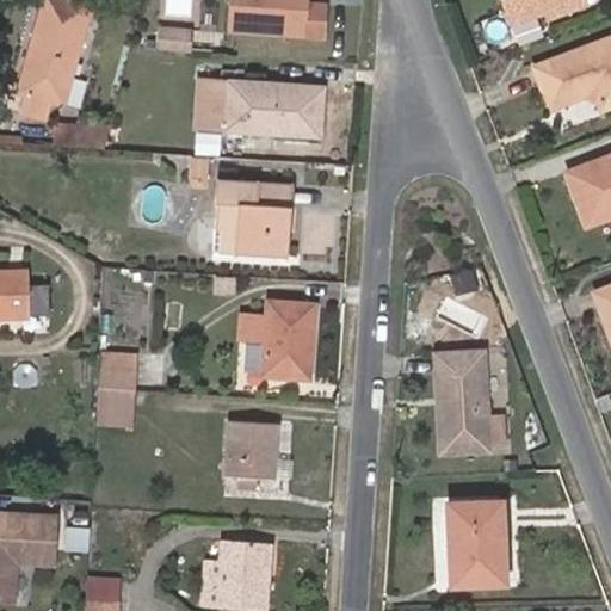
[(63,105),(90,7),(85,5),(65,0),(43,0),(17,93),(63,105)]
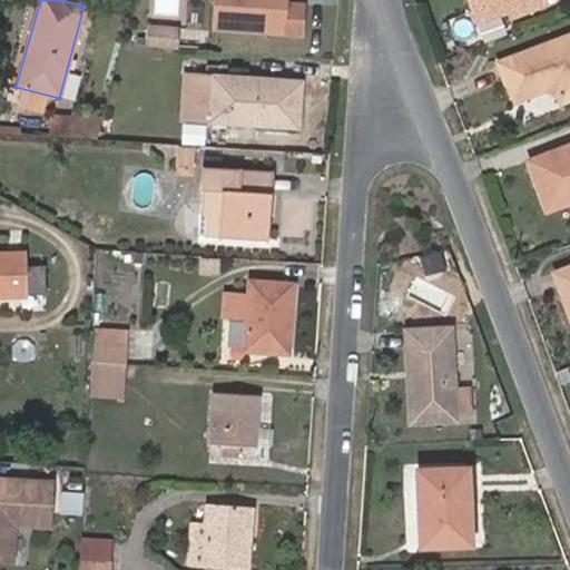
[(302,36),(305,3),(286,2),(286,0),(213,0),(210,29),(302,36)]
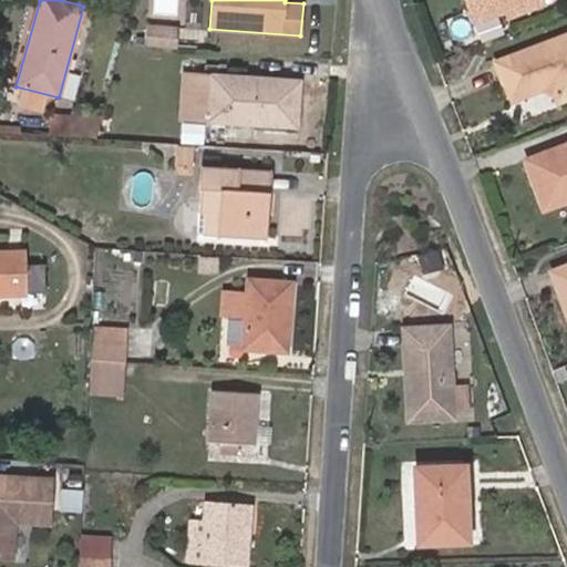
[(465,0),(474,23),(506,11),(508,18),(543,4),(540,0),(465,0)]
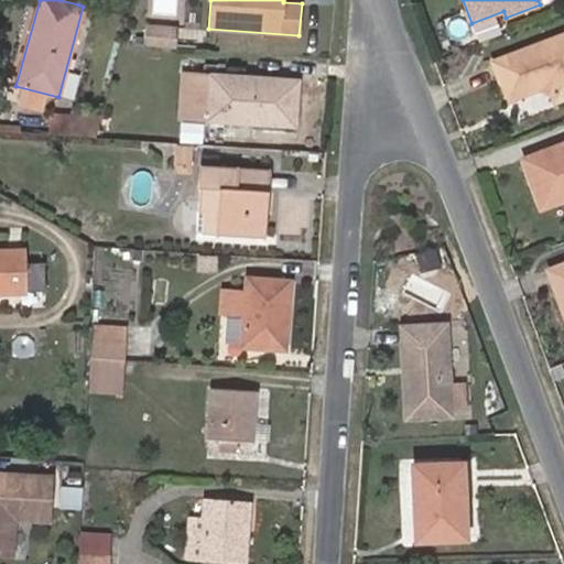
[(563,98),(563,34),(492,62),(507,100),(539,89),(551,94),(554,102),(563,98)]
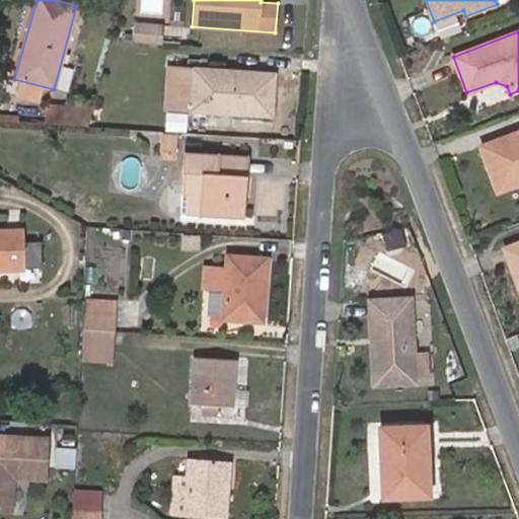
[(67,60),(60,84),(70,87),(78,63),(67,60)]
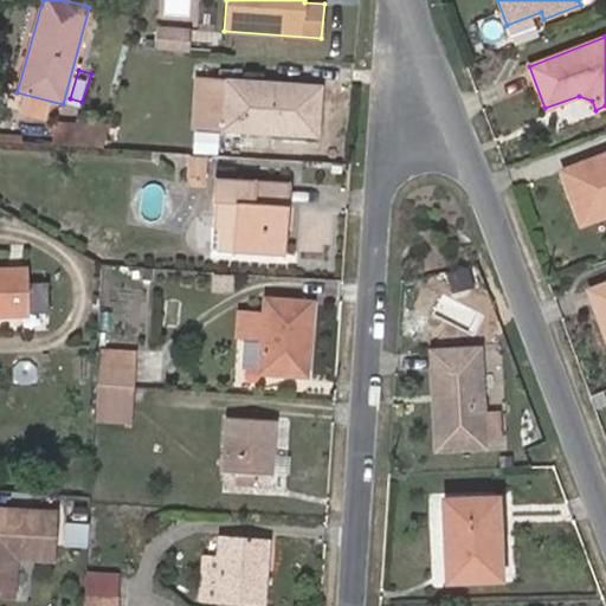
[(316,135),(320,88),(226,81),(226,82),(195,79),(193,126),(223,128),(316,135)]
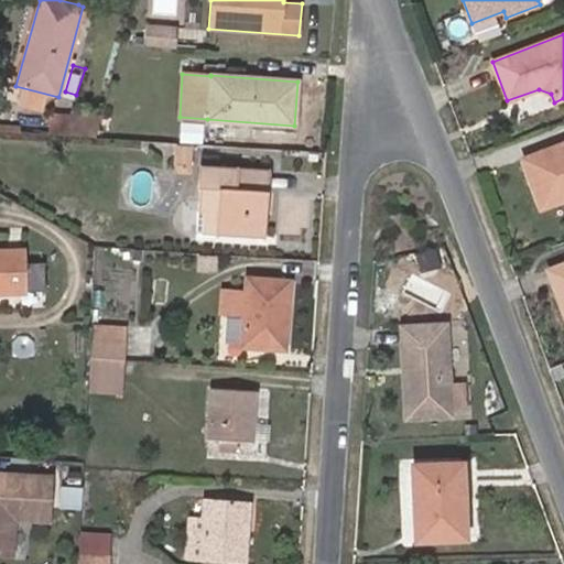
[(563,199),(563,143),(522,159),(538,201),(559,194),(561,201),(563,199)]
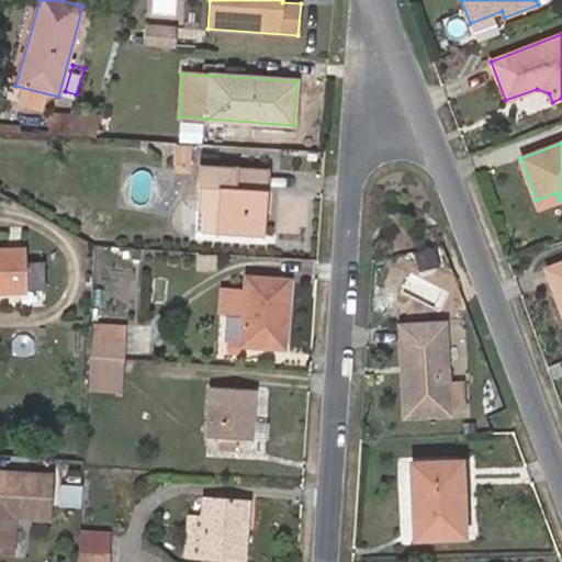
[(189,172),(190,147),(176,146),(175,164),(178,164),(178,171),(189,172)]
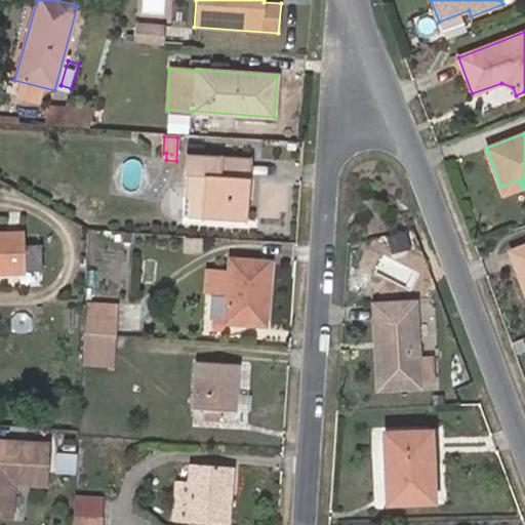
[(246,219),(250,158),(186,155),(184,197),(202,199),(201,216),(246,219)]
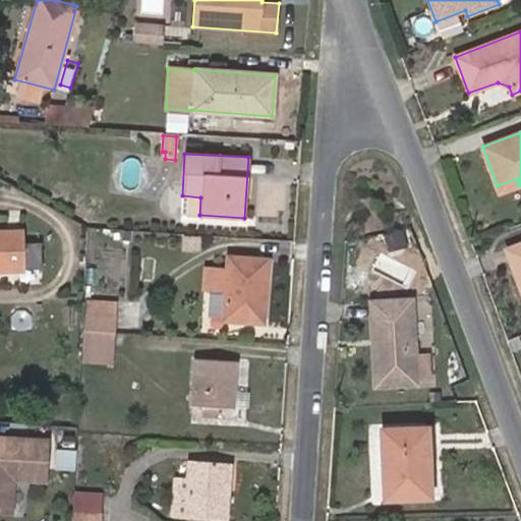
[(518,185),(516,179),(497,185),(500,192),(518,185)]
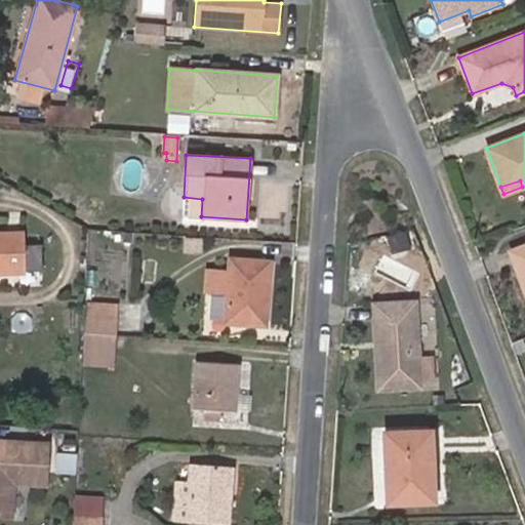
[(201,216),(202,199),(184,197),(183,215),(201,216)]
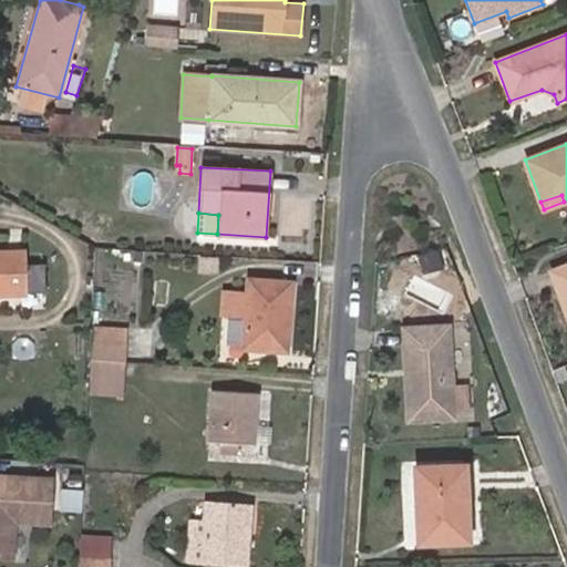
[(23,265),(22,251),(0,251),(0,295),(23,295),(23,292),(23,265)]
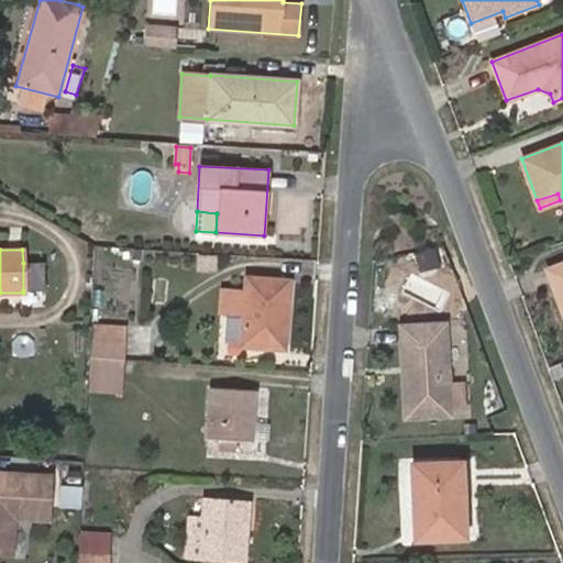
[(219,269),(219,257),(202,256),(202,268),(219,269)]
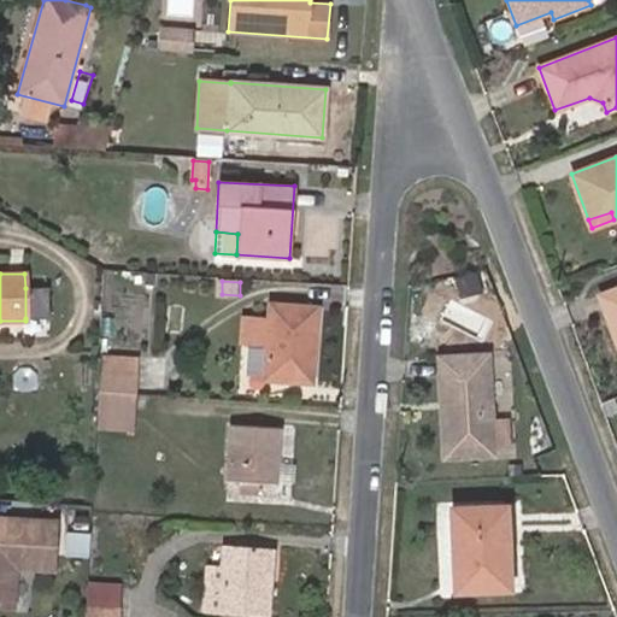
[(50,318),(50,288),(25,288),(25,318),(50,318)]
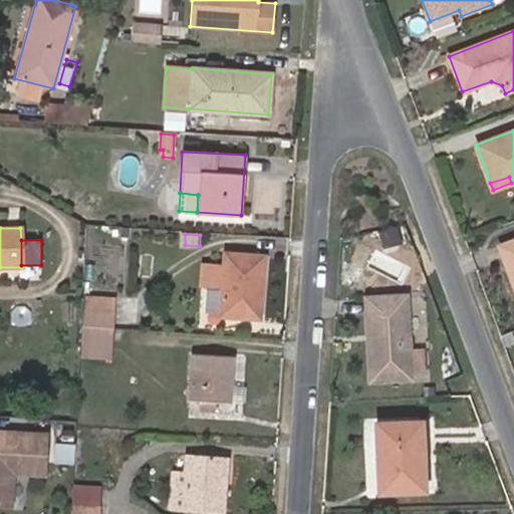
[(513,240),(499,246),(513,286),(513,240)]
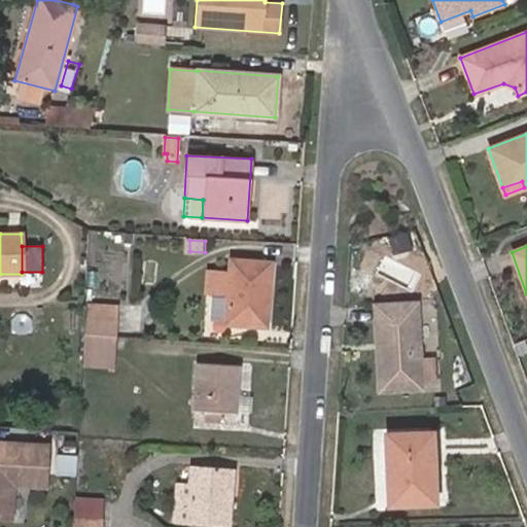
[(411,259),(408,247),(392,250),(395,262),(411,259)]
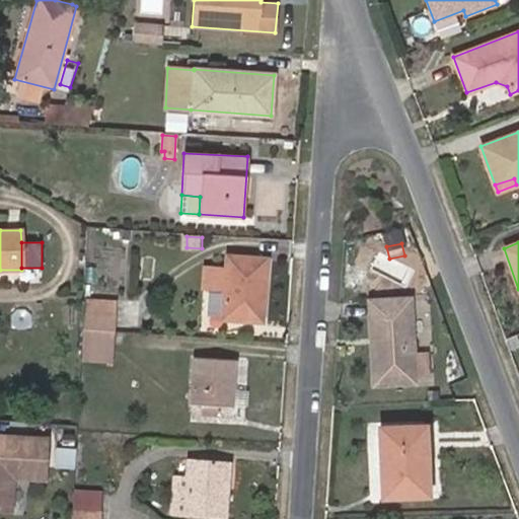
[(262,321),(267,260),(227,255),(226,270),(205,269),(203,288),(224,290),(222,318),(262,321)]
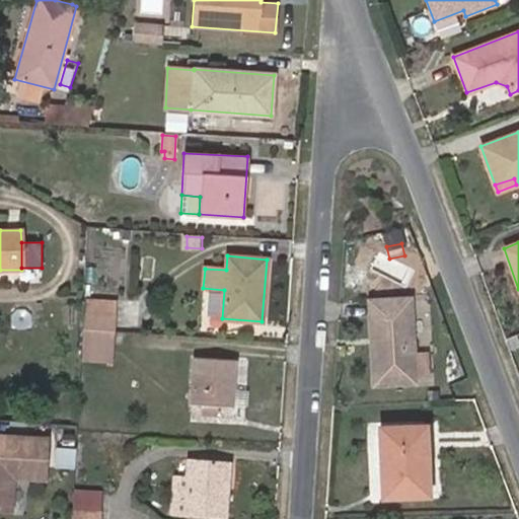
[(116,314),(116,300),(83,298),(82,312),(116,314)]
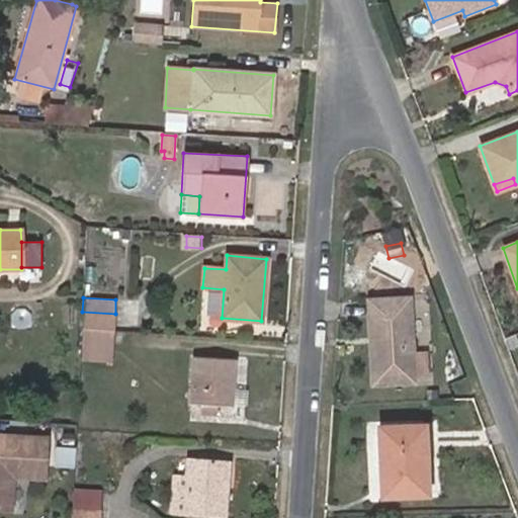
[(414,381),(409,297),(369,300),(373,384),(414,381)]
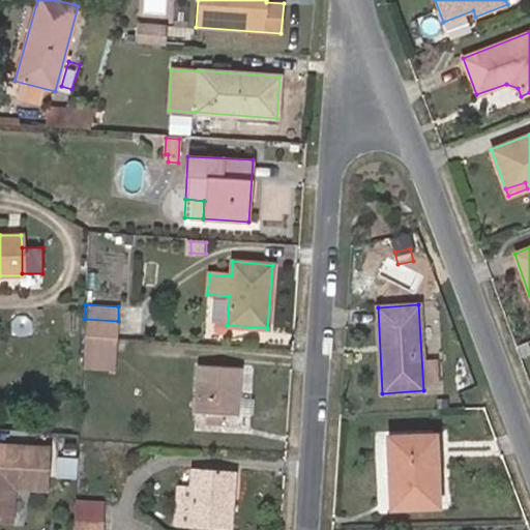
[(117,339),(118,321),(84,319),(83,336),(117,339)]
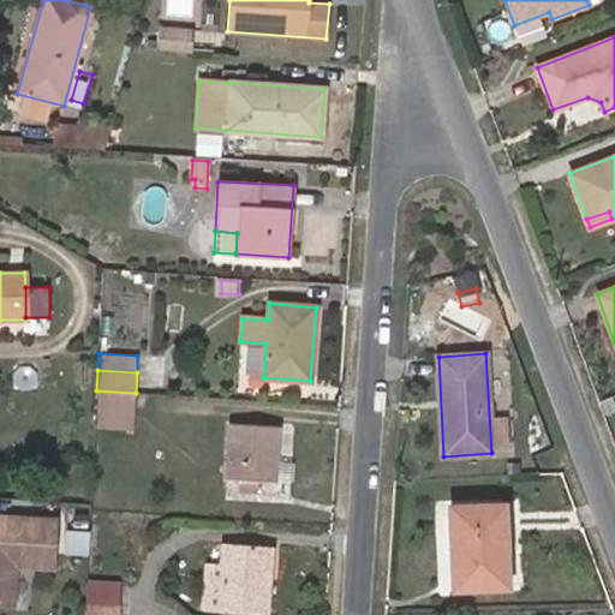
[(133,431),(136,393),(96,390),(94,429),(133,431)]
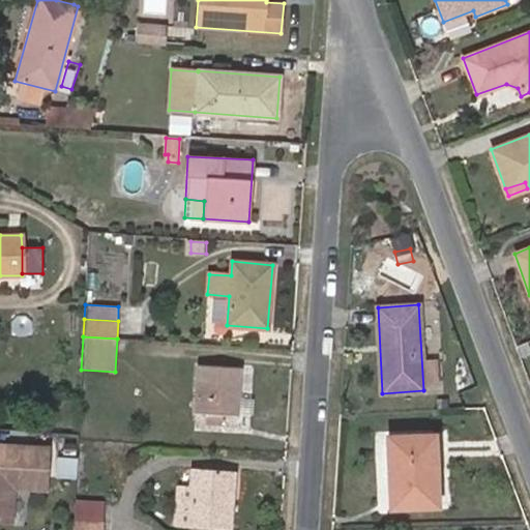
[(237,414),(240,367),(198,365),(195,412),(205,413),(205,424),(222,425),(222,414),(237,414)]
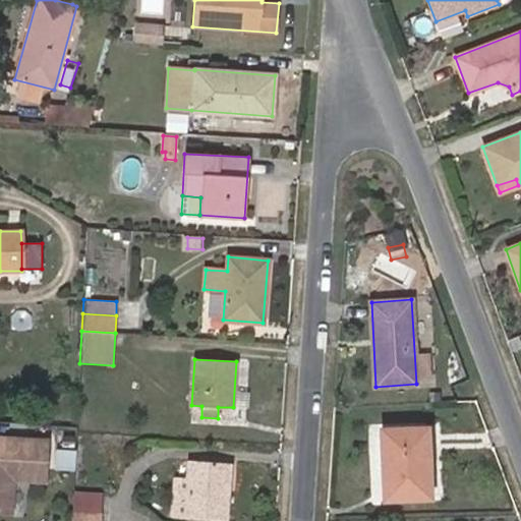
[(468,395),(465,385),(455,388),(458,398),(468,395)]
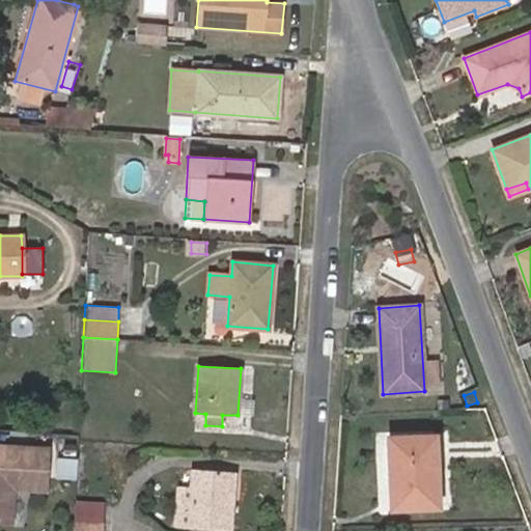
[(439,508),(436,436),(388,437),(391,510),(439,508)]
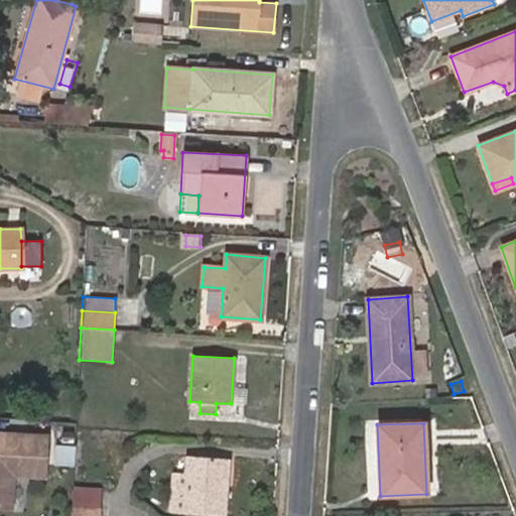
[(43,475),(45,435),(0,432),(0,507),(11,508),(12,474),(43,475)]
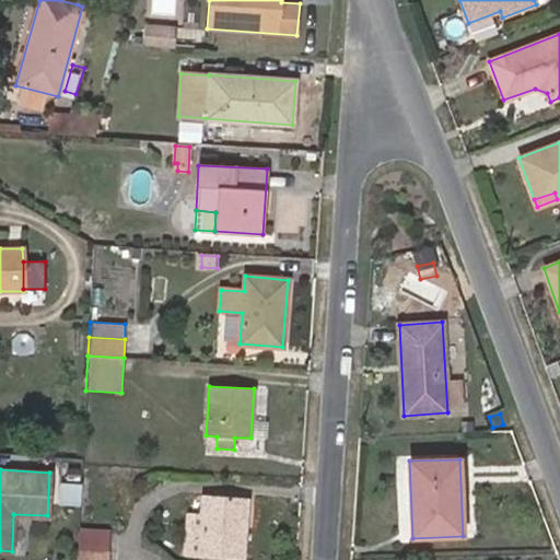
[(235,559),(242,559),(247,498),(201,494),(200,514),(188,513),(185,557),(235,559)]
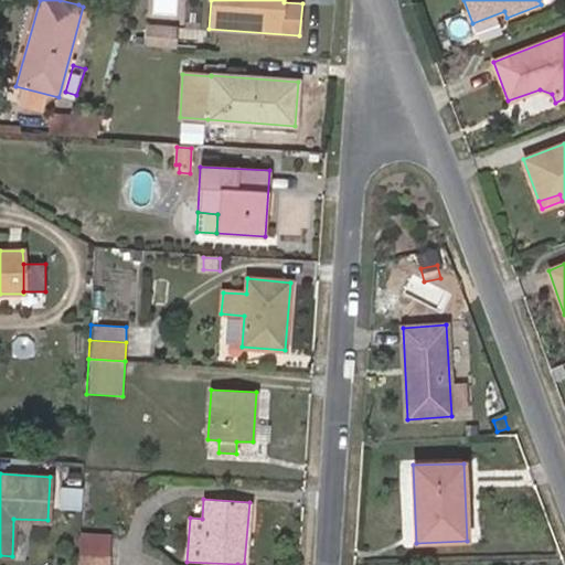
[(109,555),(110,535),(78,533),(78,554),(109,555)]
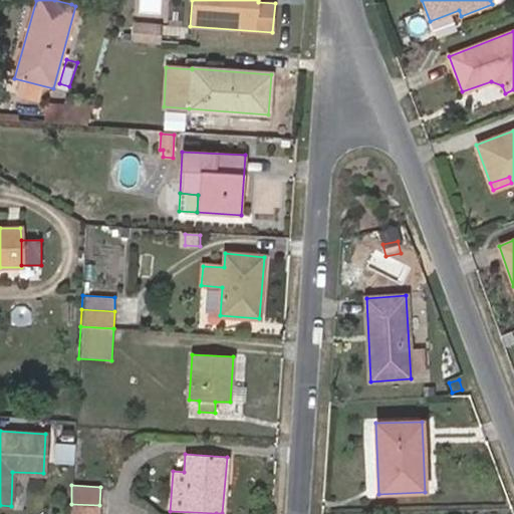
[(98,513),(99,505),(71,504),(70,513),(98,513)]
